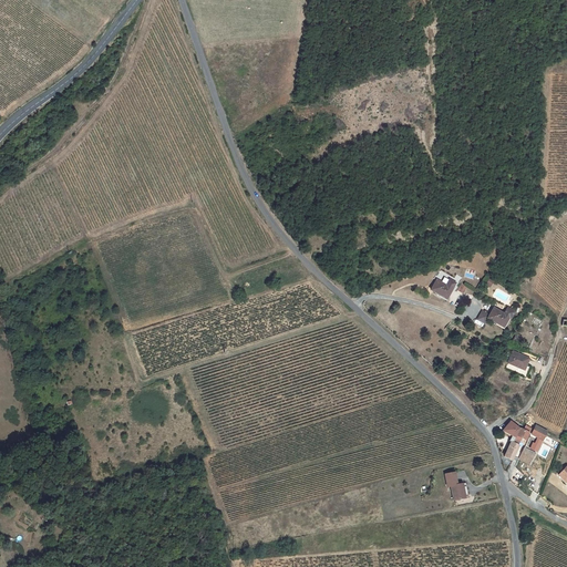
[(449,284),(439,278),(431,291),(445,300),(455,285),(450,281),(449,284)]
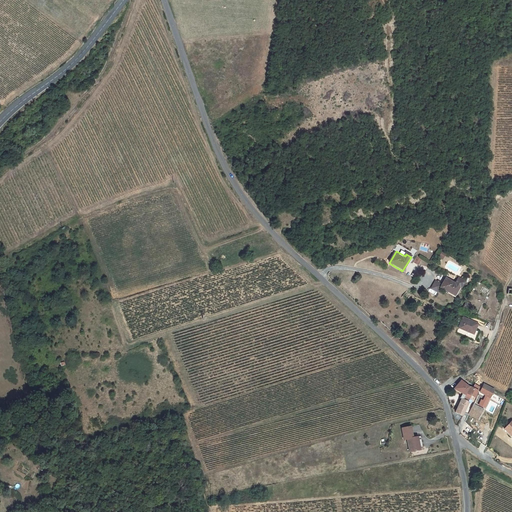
[(423,258),(418,255),(413,262),(419,265),(423,258)]
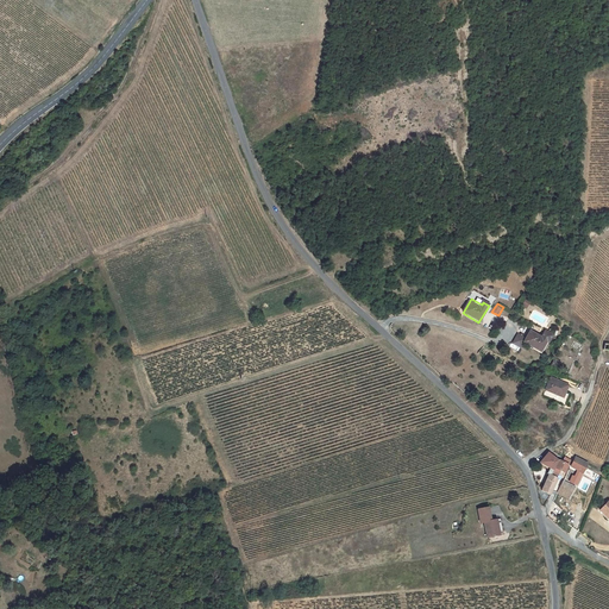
[(532,330),(526,341),(535,346),(542,350),(548,340),(542,337),(532,330)]
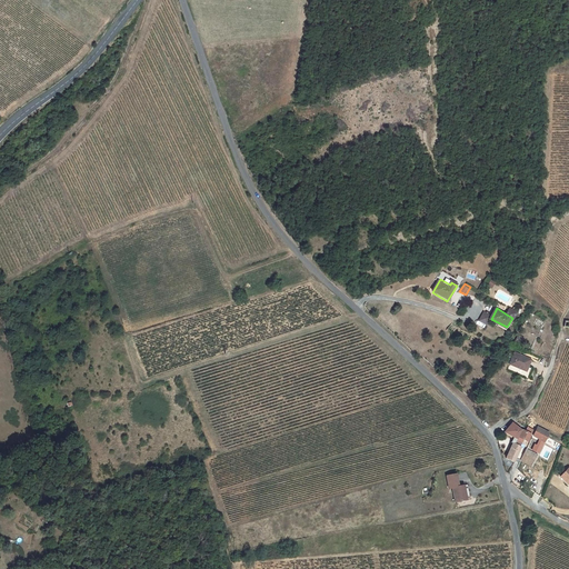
[(507,327),(500,323),(499,325),(507,330),(518,312),(511,308),(507,315),(512,318),(507,327)]
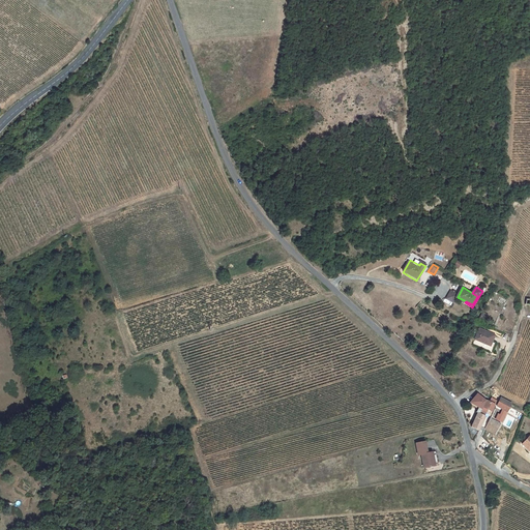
[(452,290),(448,297),(454,301),(457,297),(459,294),(452,290)]
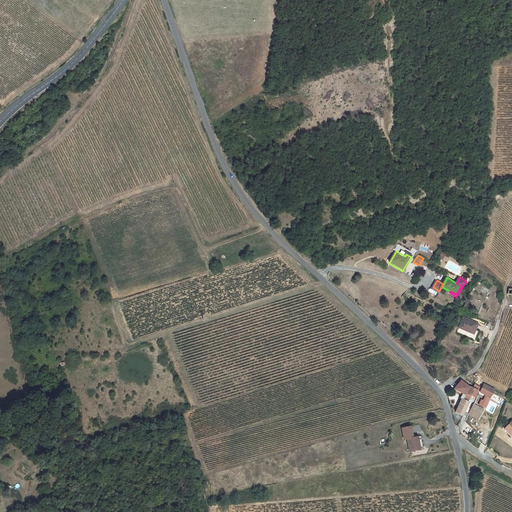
[(478,324),(464,318),(459,328),(474,334),(478,324)]
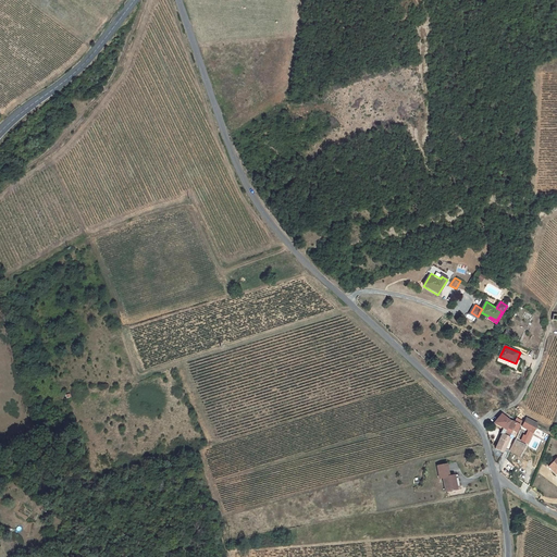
[(515,419),(506,412),(504,416),(502,415),(494,424),(508,431),(512,422),(514,422),(515,419)]
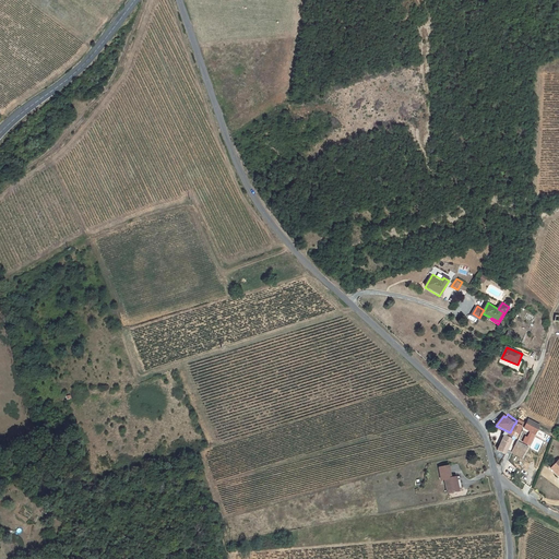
[(528,447),(540,424),(528,418),(524,427),(531,430),(528,436),(530,437),(525,444),(518,440),(512,453),(523,459),(525,453),(531,456),(534,449),(528,447)]
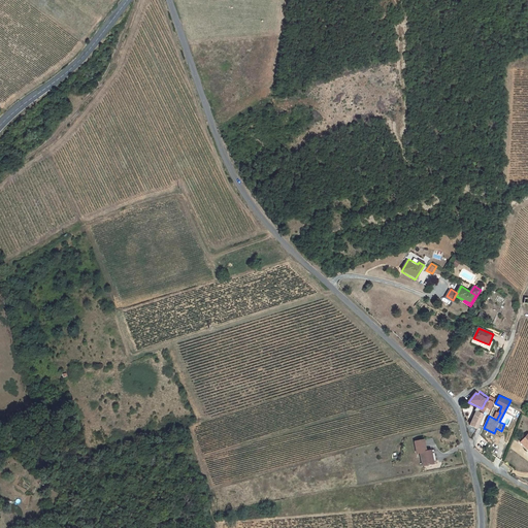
[(493,401),(488,397),(487,400),(486,400),(482,408),(481,410),(485,413),(487,409),(489,410),(493,401)]
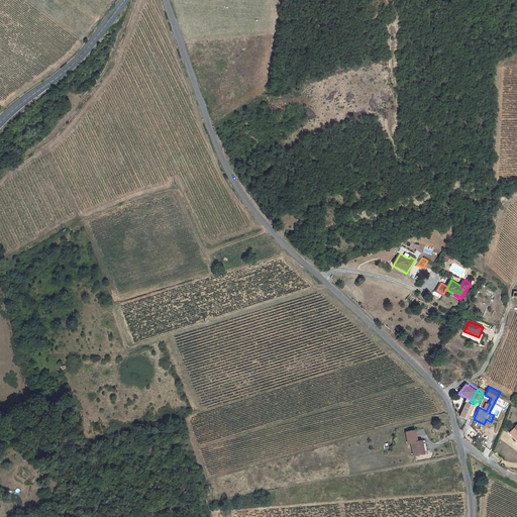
[(468,420),(475,405),(468,402),(462,411),(464,412),(464,414),(462,413),(460,416),(468,420)]
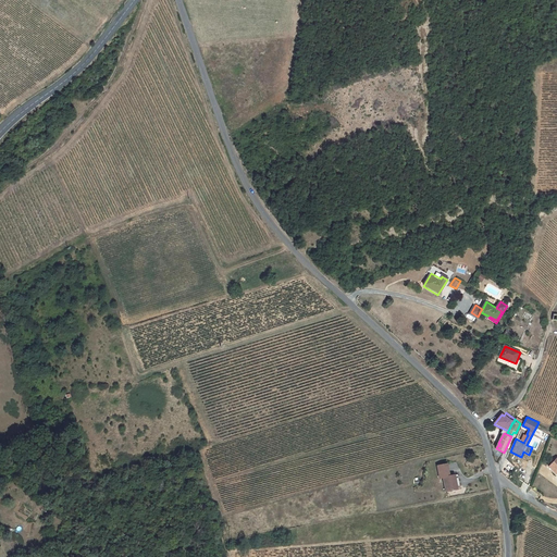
[(444,478),(447,493),(457,491),(457,487),(455,474),(449,475),(447,463),(437,465),(440,478),(444,478)]
